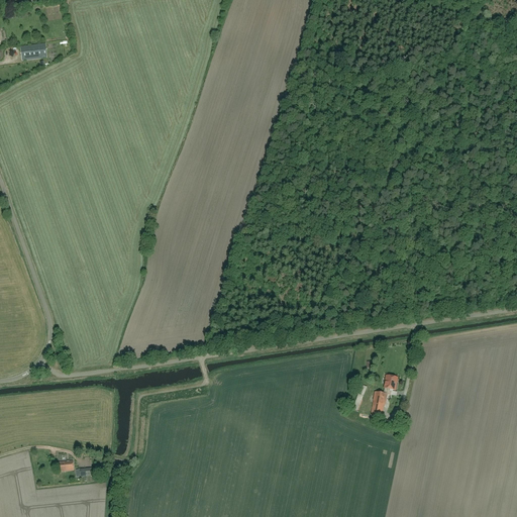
[(20,47),(22,62),(47,59),(45,44),(20,47)]
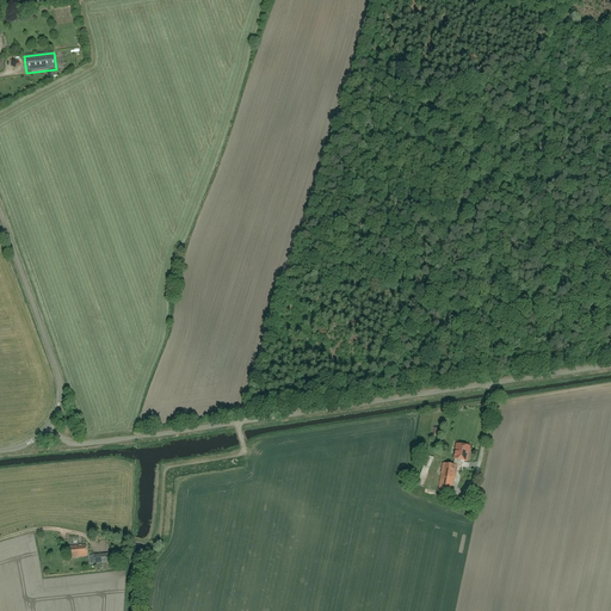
[(455,445),(452,464),(440,462),(436,492),(454,495),(458,466),(464,467),(468,448),(455,445)]
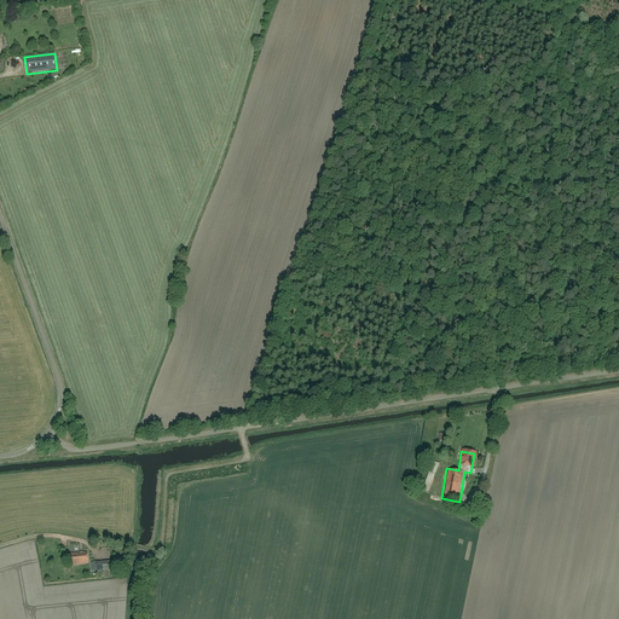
[(440,462),(433,460),(421,489),(428,491),(440,462)]
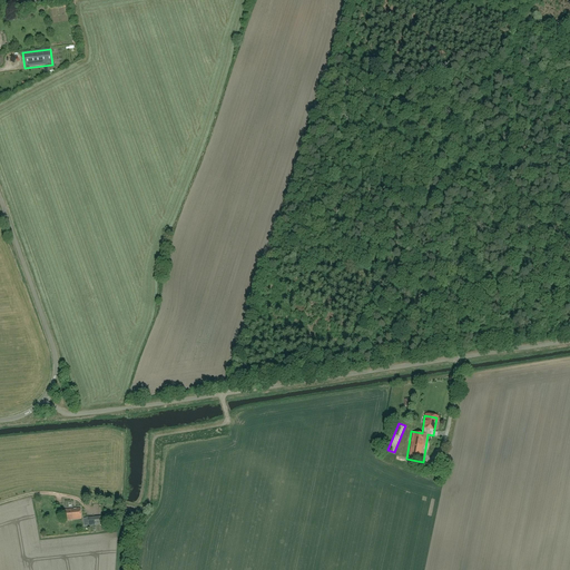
[(66,521),(81,519),(80,508),(65,510),(66,521)]
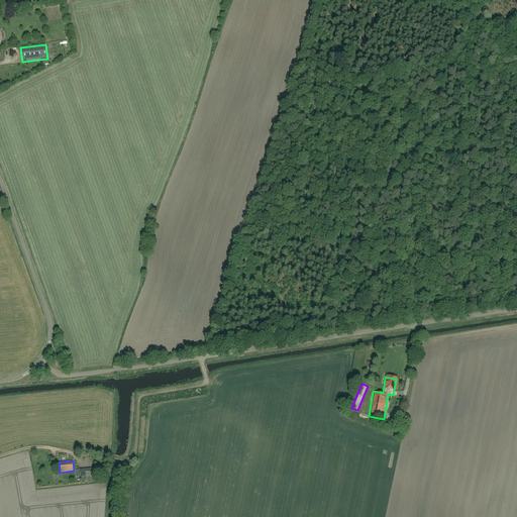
[(92,469),(80,471),(81,478),(93,477),(92,469)]
